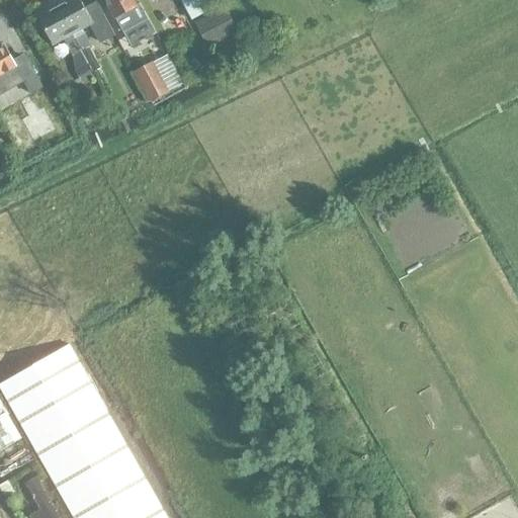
[(98,2),(86,9),(80,0),(68,0),(57,6),(81,51),(91,46),(83,29),(91,25),(100,44),(115,35),(98,2)]
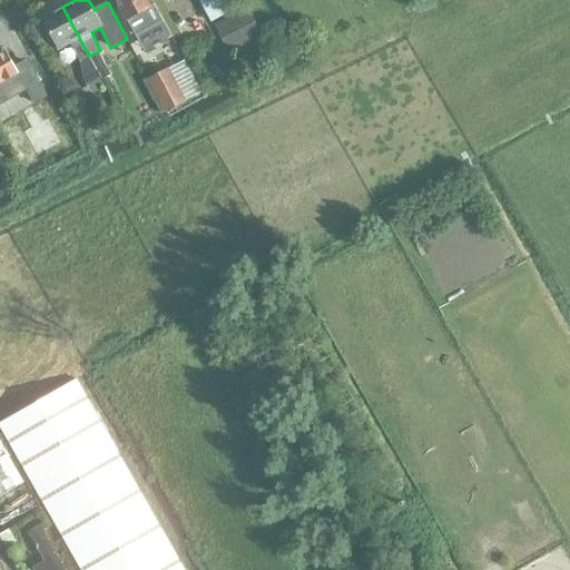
[(149,22),(156,18),(146,0),(115,0),(133,31),(149,22)]
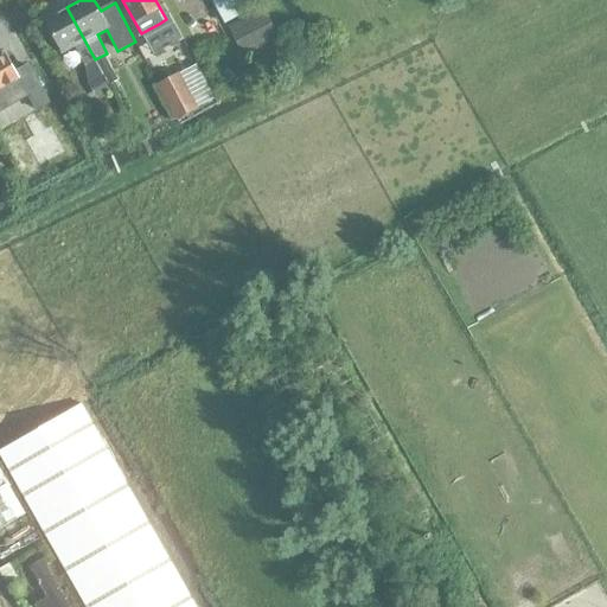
[(211,0),(224,24),(246,12),(238,0),(211,0)]
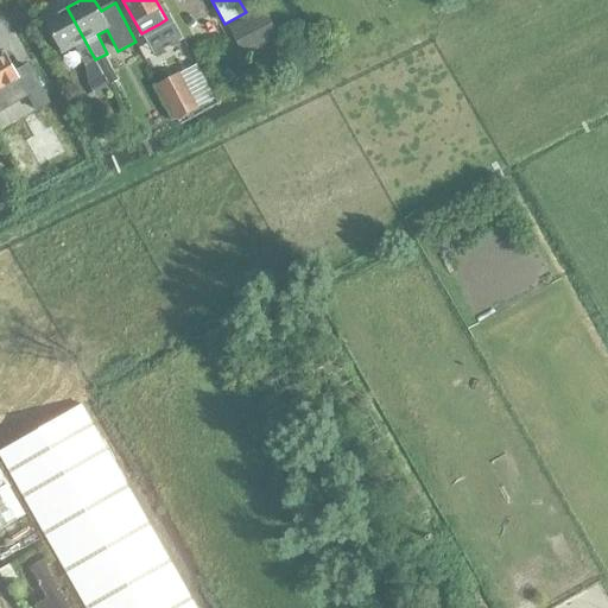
[(95,59),(67,7),(43,20),(62,55),(74,48),(84,67),(95,59)]
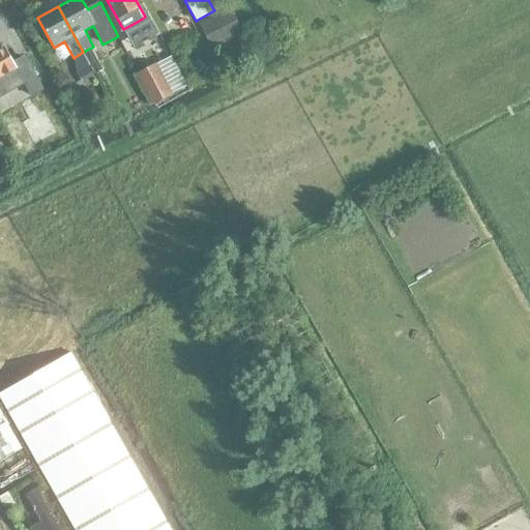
[(227,65),(246,55),(238,37),(244,34),(230,6),(199,24),(213,52),(217,50),(227,65)]
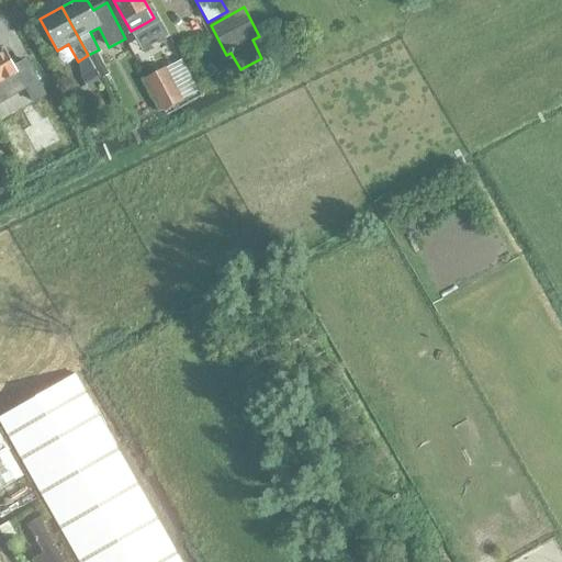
[(0,76),(0,98),(36,78),(27,62),(14,69),(15,72),(2,80),(0,76)]
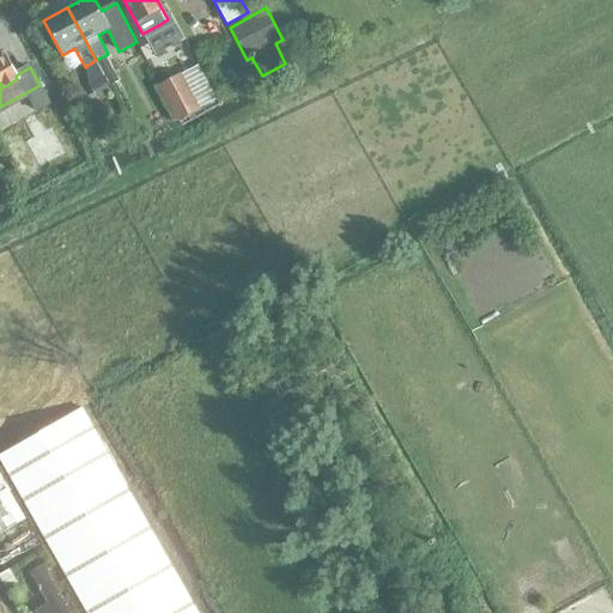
[(111,91),(102,74),(89,83),(97,99),(111,91)]
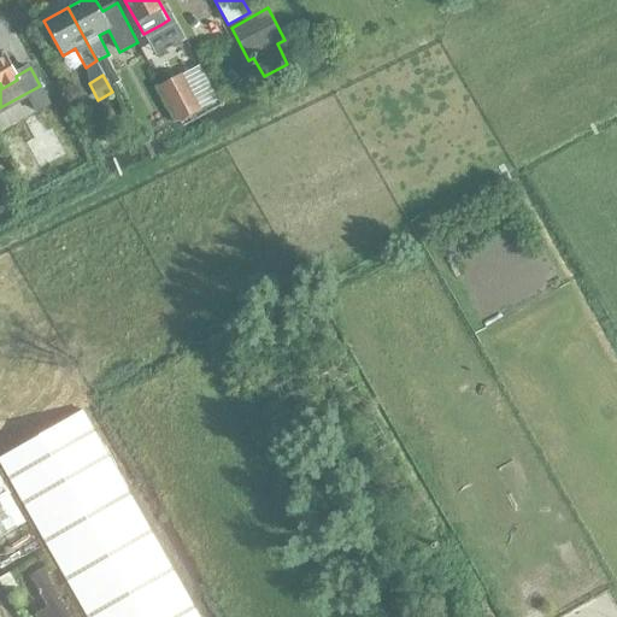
[(162,86),(180,121),(200,109),(182,75),(162,86)]
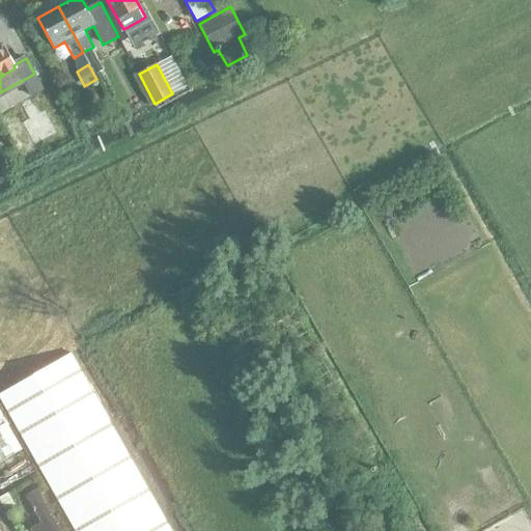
[(169,530),(70,354),(0,392),(0,398),(75,530),(169,530)]
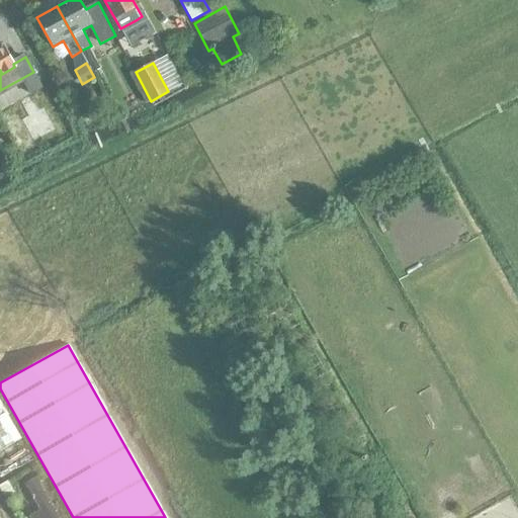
[(0,402),(0,438),(9,433),(1,419),(7,415),(0,402)]
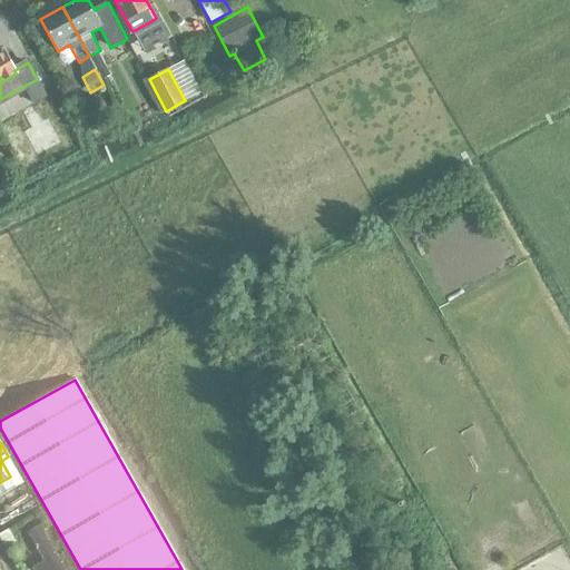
[(66,569),(40,524),(26,532),(42,561),(31,568),(32,569),(66,569)]
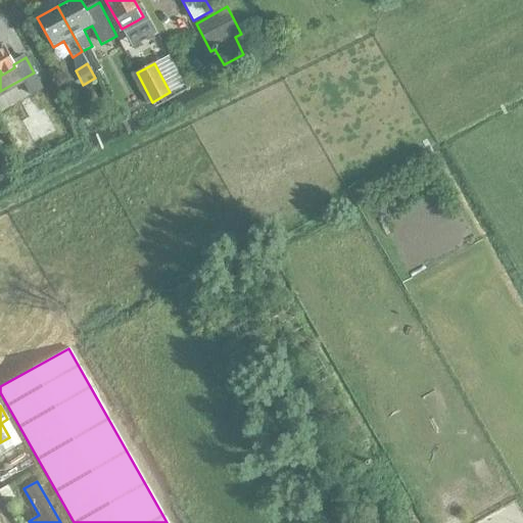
[(7,485),(0,489),(0,492),(5,502),(14,496),(7,485)]
